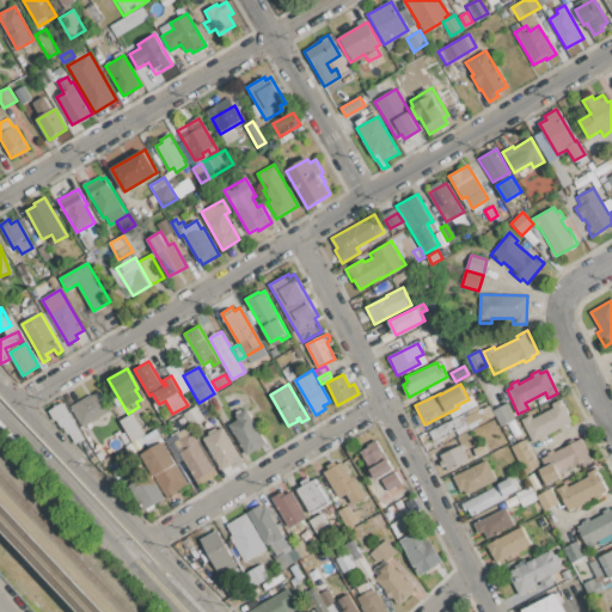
[(69,405),(90,393),(91,396),(99,390),(111,410),(83,427),(69,405)]
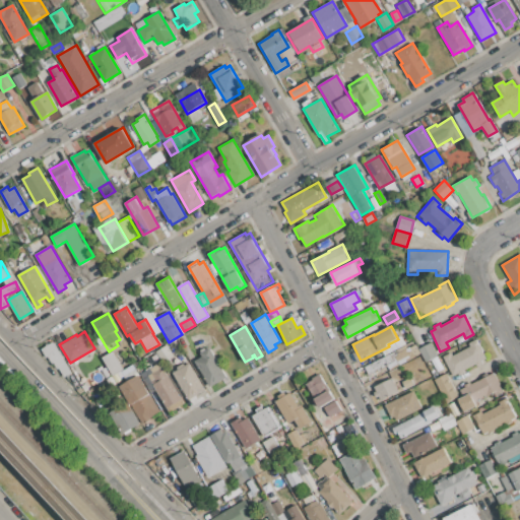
[(443,356),(451,352),(453,356),(470,347),(468,344),(476,340),(486,359),(482,361),(483,364),(477,367),(475,364),(465,370),(466,373),(459,376),(458,373),(453,376),(443,356)]
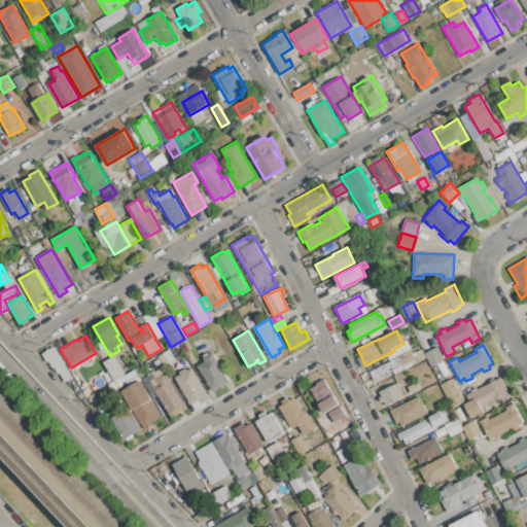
[(41,353),(54,346),(72,379),(65,383),(60,374),(57,375),(48,361),(46,362),(41,353)]
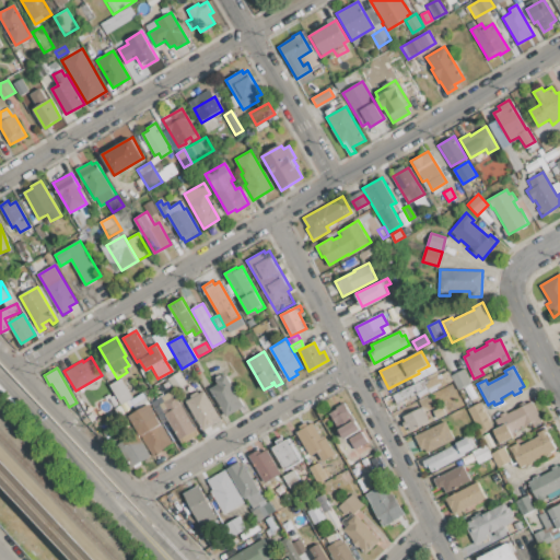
[(451,375),(464,369),(471,384),(458,391),(451,375)]
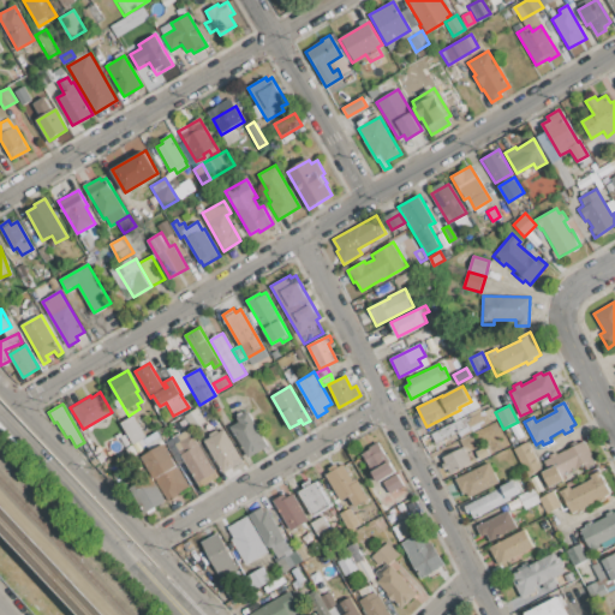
[(184,416),(197,408),(206,422),(192,429),(184,416)]
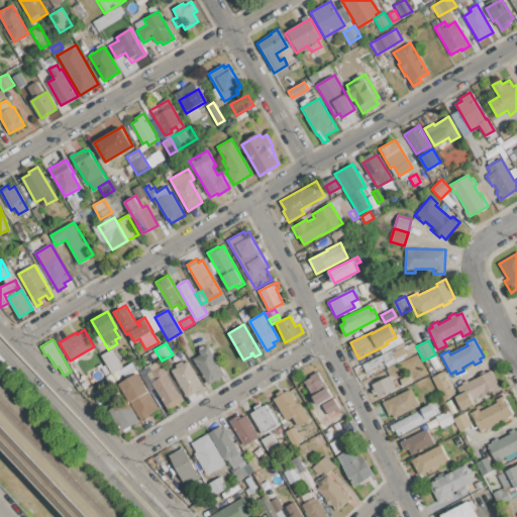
[(194,358),(201,354),(199,351),(209,345),(225,375),(209,385),(194,358)]
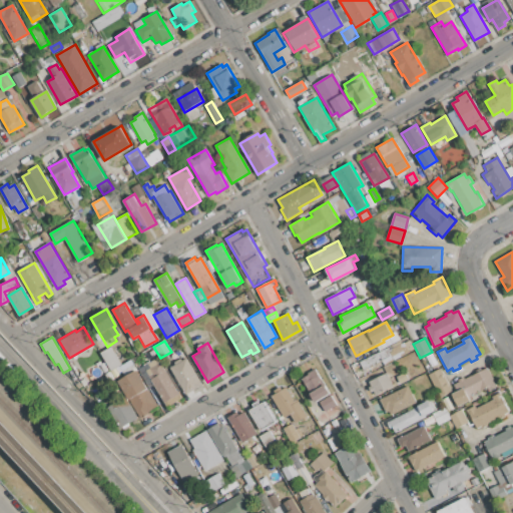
[(392,349),(404,343),(409,353),(395,360),(391,352),(393,351),(392,349)]
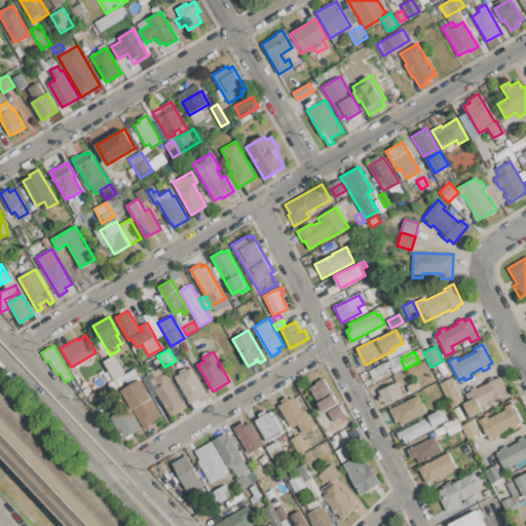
[(103,362),(119,352),(124,363),(120,365),(125,374),(114,380),(103,362)]
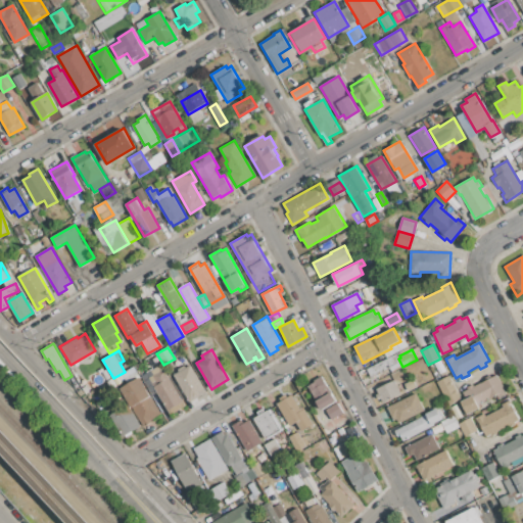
[(367,369),(398,353),(399,355),(400,358),(398,359),(396,360),(398,363),(371,377),(367,369)]
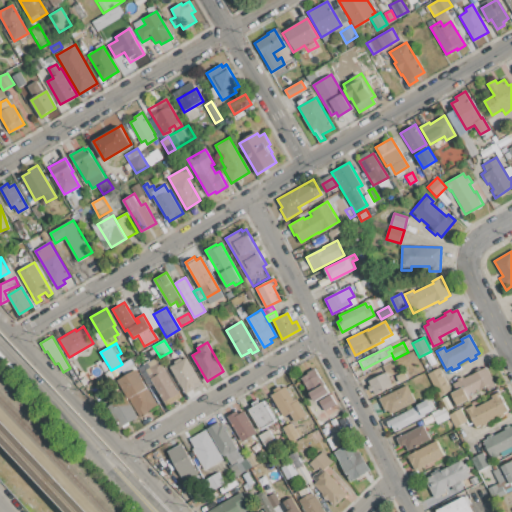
[(170,367),(175,364),(174,362),(181,358),(182,360),(187,357),(202,384),(185,393),(170,367)]
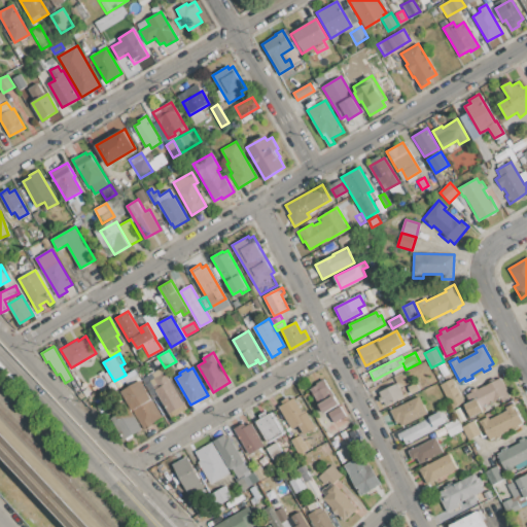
[(148,376),(162,369),(164,373),(166,372),(187,409),(172,418),(148,376)]
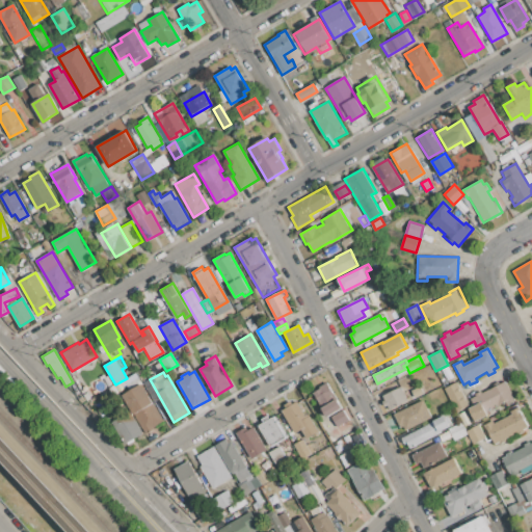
[(471,399),(476,397),(475,394),(481,391),(482,393),(494,387),(493,384),(500,381),(501,383),(506,380),(514,397),(479,415),(471,399)]
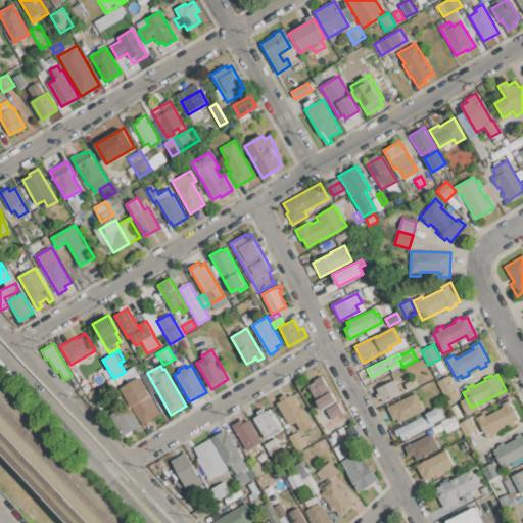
[(307,386),(315,382),(314,381),(322,376),(336,401),(322,410),(307,386)]
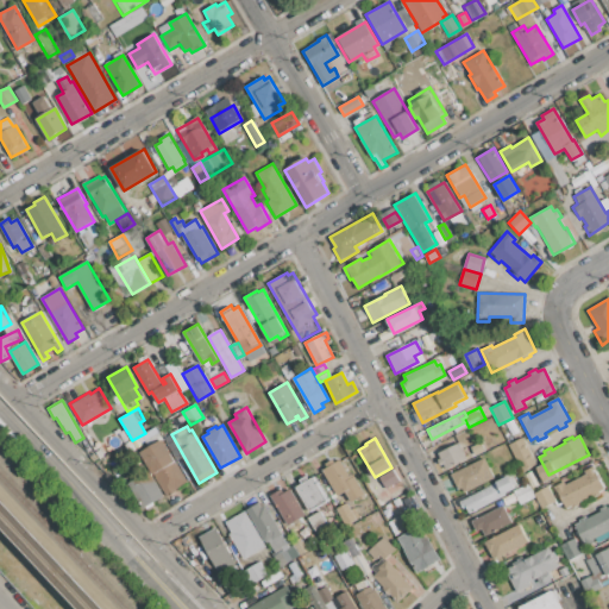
[(509,445),(522,438),(535,465),(522,471),(509,445)]
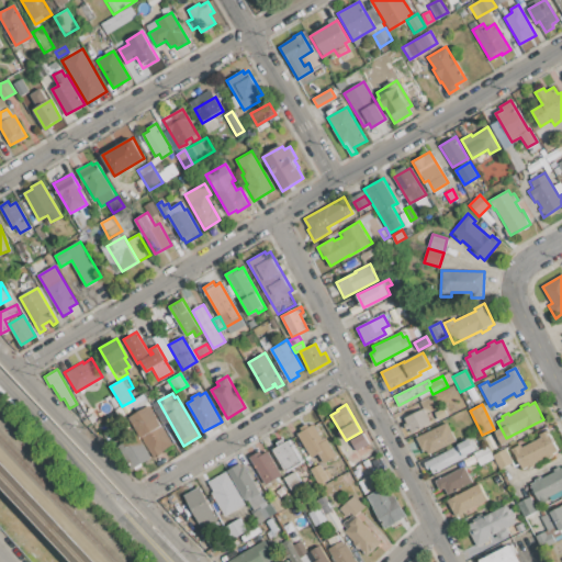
[(130,417),(149,406),(172,445),(154,456),(143,437),(141,438),(130,417)]
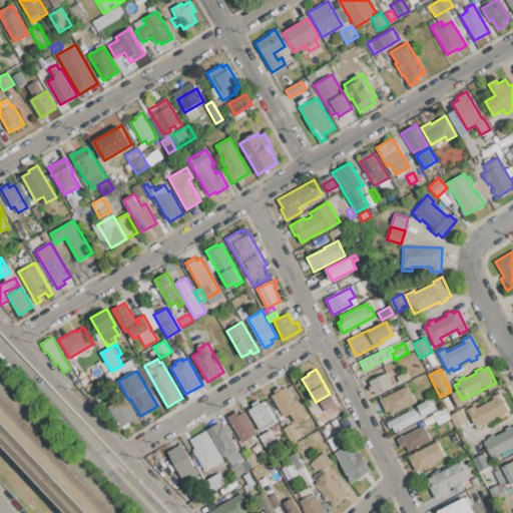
[(369,382),(387,373),(395,387),(377,396),(374,391),(372,393),(369,387),(372,386),(369,382)]
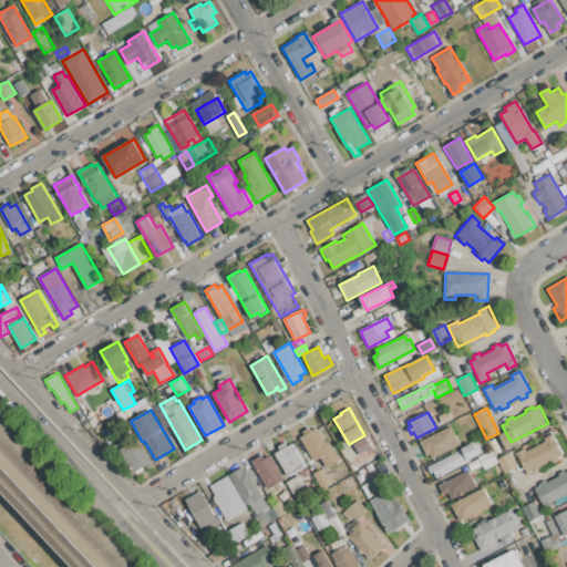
[(420,442),(451,425),(461,445),(433,459),(431,454),(426,455),(420,442)]
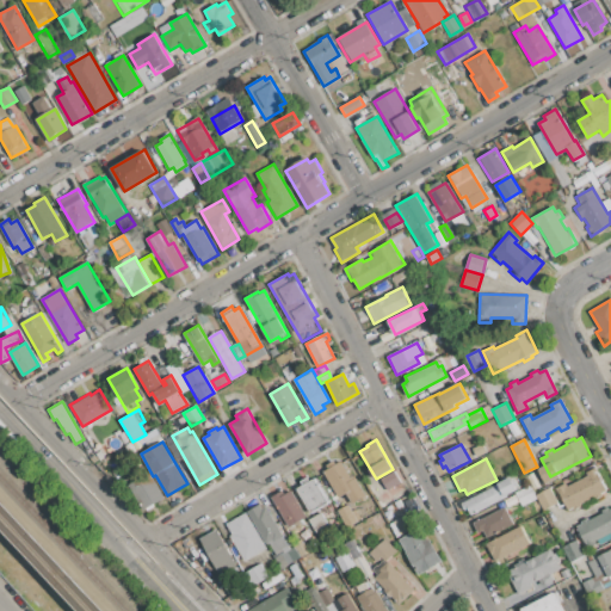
[(322,473),(343,461),(353,479),(356,477),(366,497),(351,505),(345,494),(338,499),(322,473)]
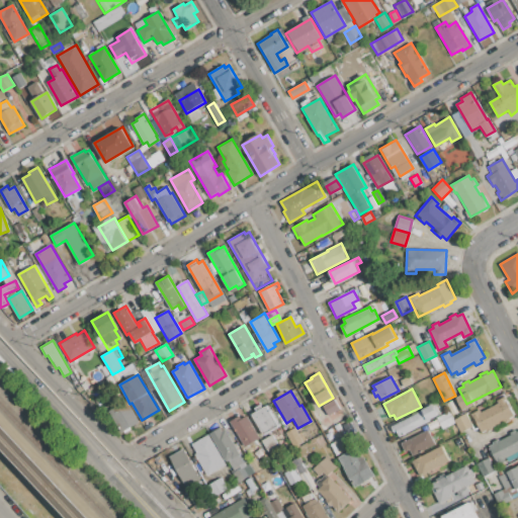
[(470,414),(479,409),(481,412),(498,404),(497,401),(505,397),(515,415),(510,418),(511,419),(504,423),(503,421),(492,427),(493,429),(482,434),(470,414)]
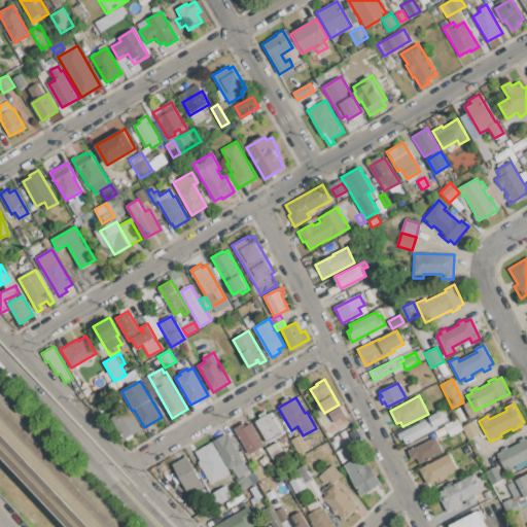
[(328,413),(340,406),(346,416),(334,423),(328,413)]
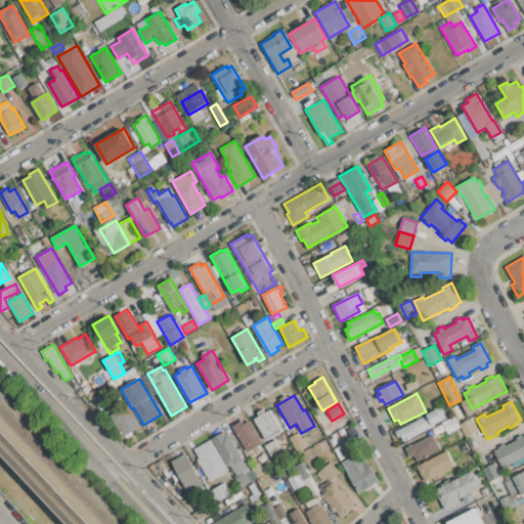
[(123,437),(111,416),(128,405),(140,427),(123,437)]
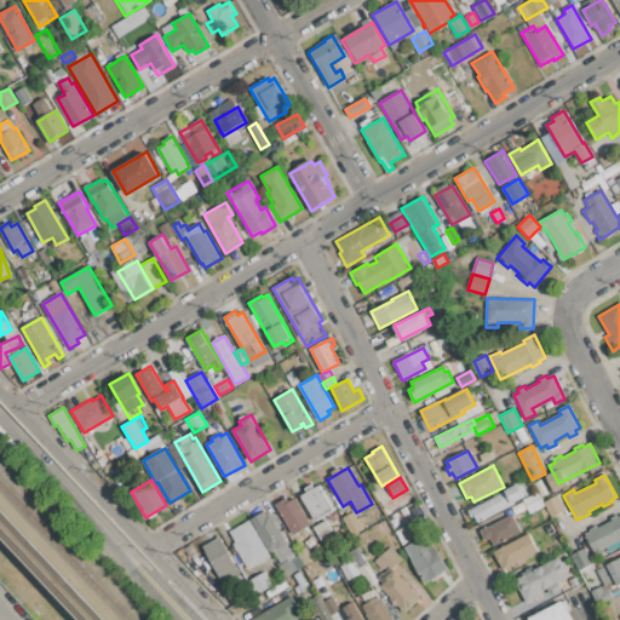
[(300,495),(306,492),(305,489),(313,484),(314,488),(319,484),(333,511),(322,517),(316,521),(300,495)]
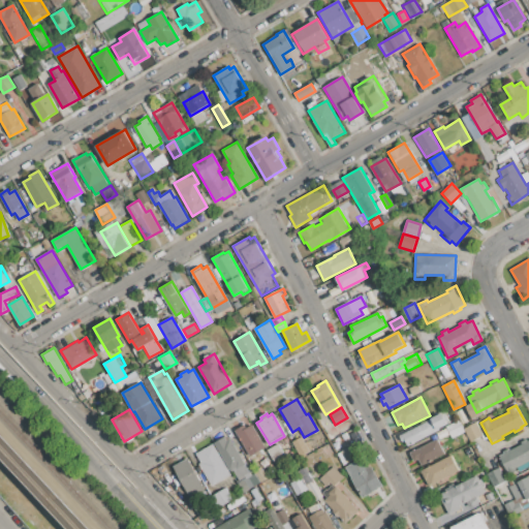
[(399,435),(442,413),(448,425),(439,429),(440,430),(408,446),(405,440),(402,441),(399,435)]
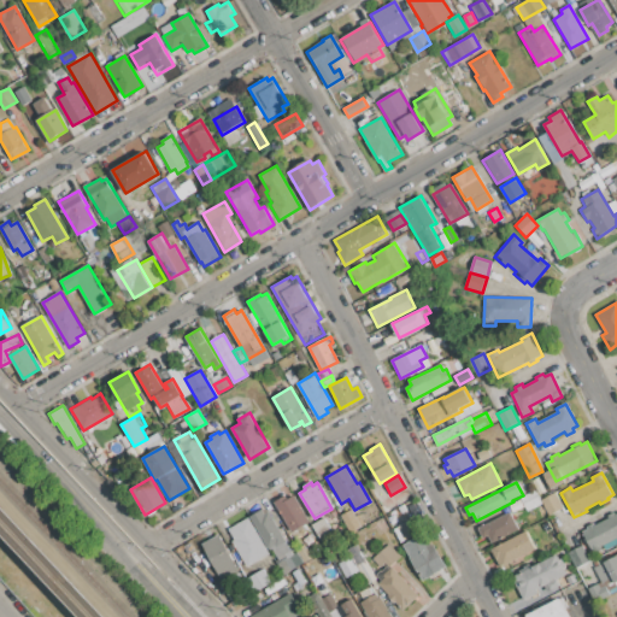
[(521,498),(535,491),(540,500),(526,507),(521,498)]
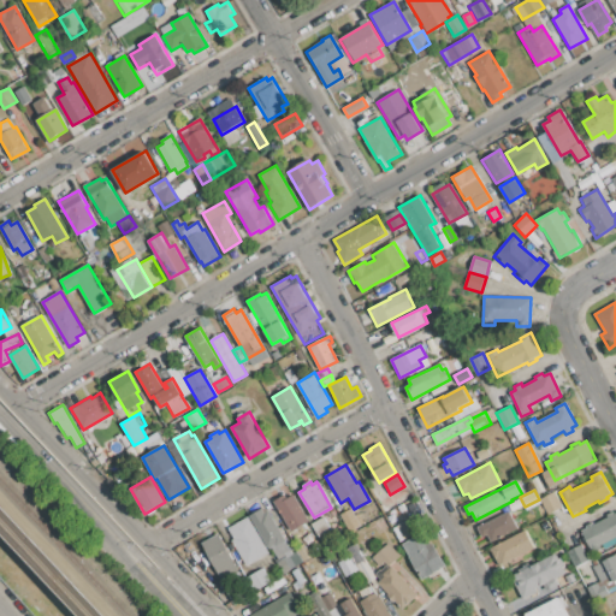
[(539,499),(554,491),(562,508),(548,515),(539,499)]
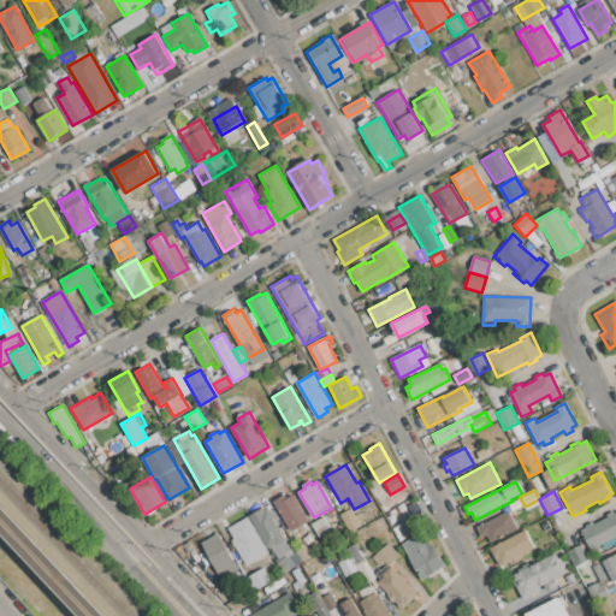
[(274,502),(285,496),(286,498),(294,493),(309,521),(291,532),(274,502)]
